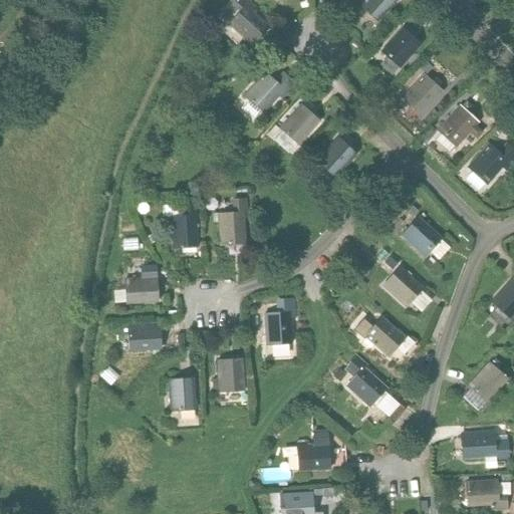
[(239,11),(229,24),(253,45),(269,25),(250,11),(254,8),(245,0),(236,0),(232,4),(239,11)]
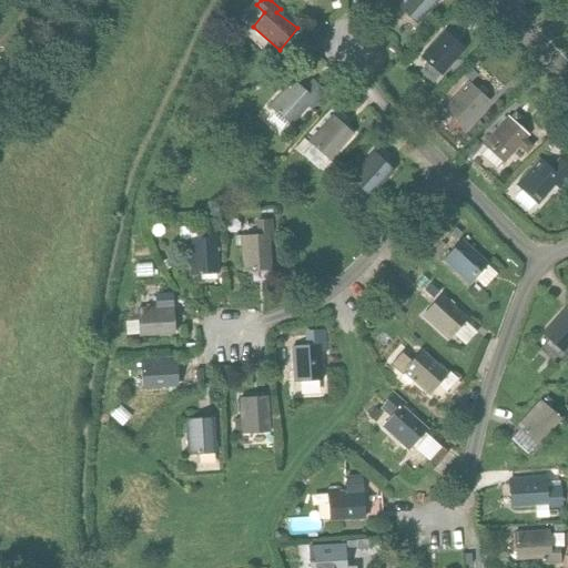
[(402,0),(397,6),(418,23),(439,0),(402,0)]
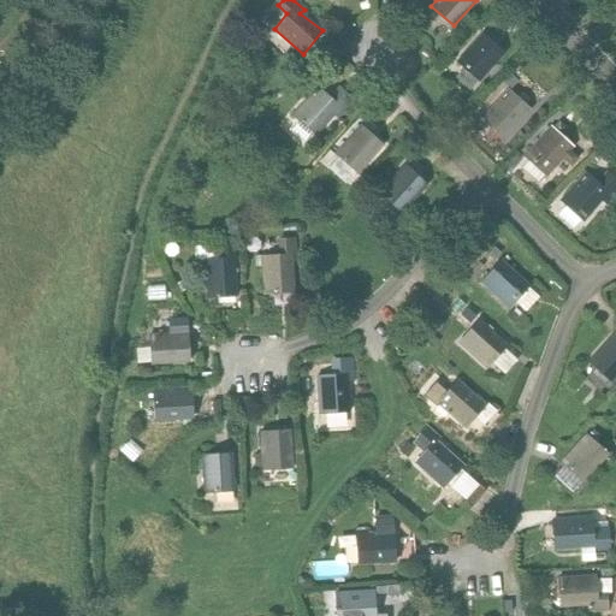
[(505,54),(484,34),(457,63),(480,82),(505,54)]
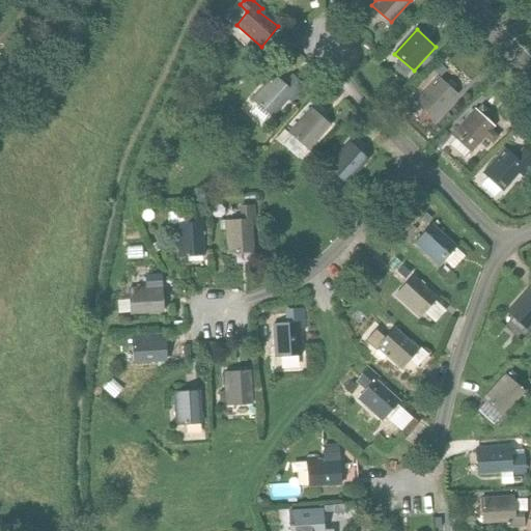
[(295,93),(275,75),(252,99),(272,117),(295,93)]
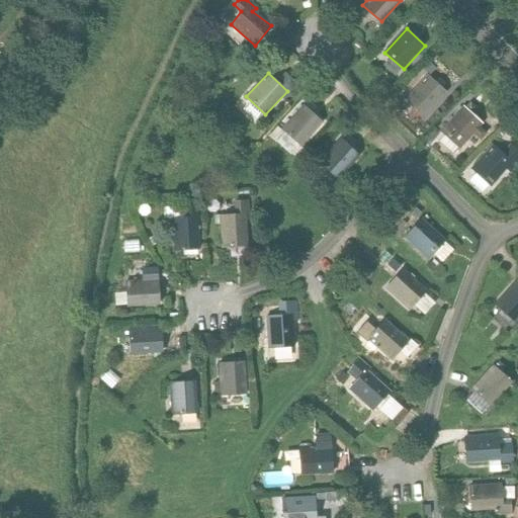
[(429,73),(405,99),(425,117),(449,93),(429,73)]
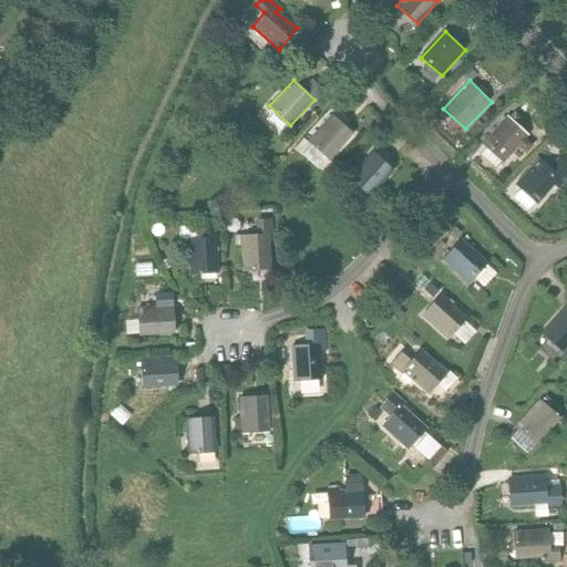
[(332,114),(309,142),(331,161),(354,133),(332,114)]
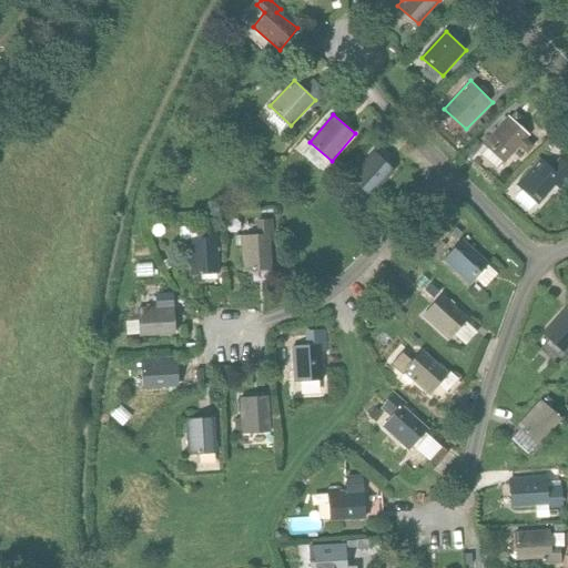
[(509,117),(484,145),(505,164),(530,137),(509,117)]
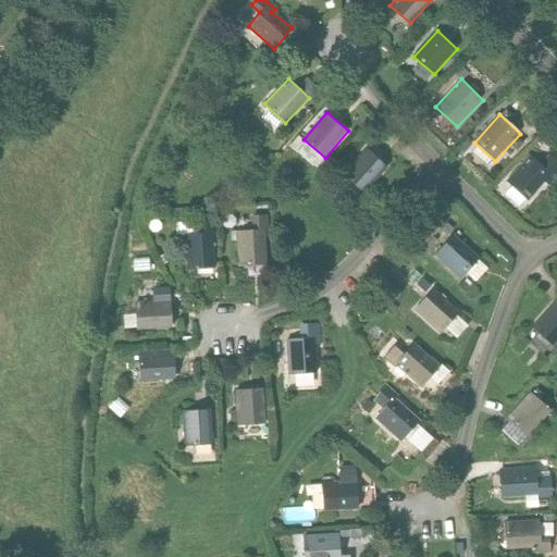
[(364,150),(343,175),(364,194),(386,169),(364,150)]
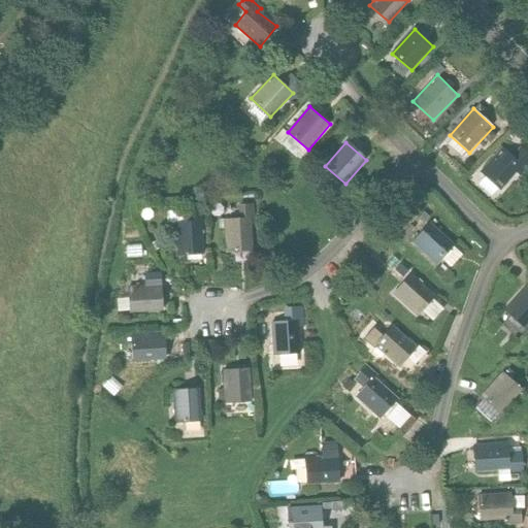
[(503,147),(482,173),(501,190),(516,173),(521,177),(527,168),(527,153),(522,147),(514,156),(503,147)]
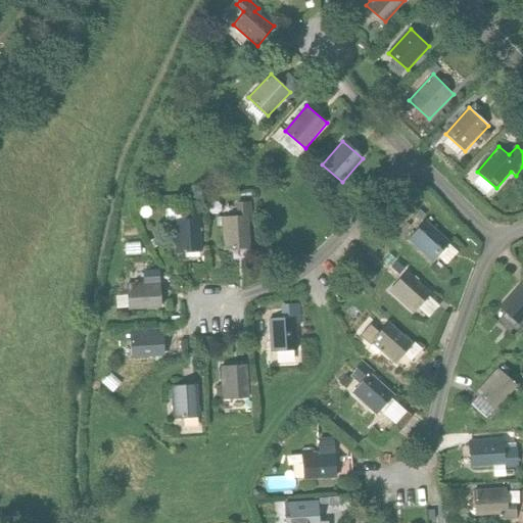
[(252,217),(251,202),(236,203),(237,216),(221,217),(223,252),(250,250),(248,218),(252,217)]
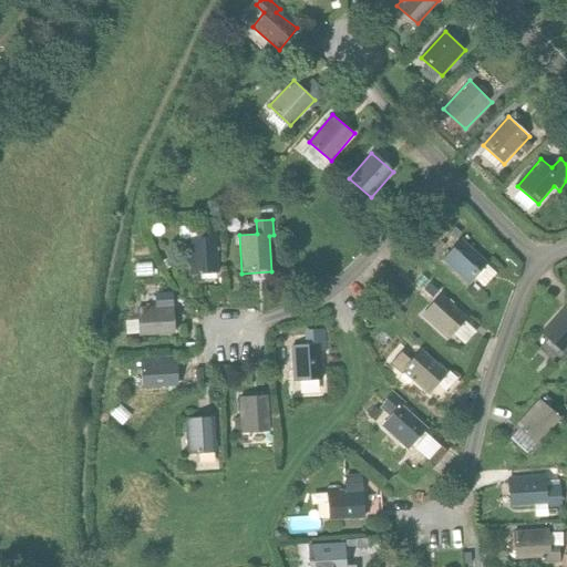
[(220,248),(219,223),(200,224),(200,237),(187,238),(188,275),(219,274),(217,248),(220,248)]
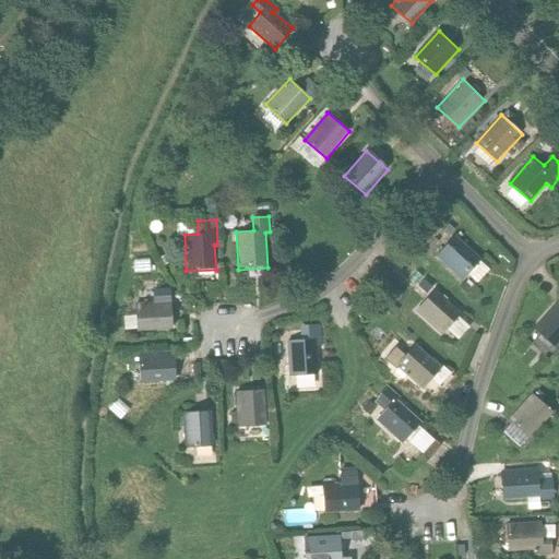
[(482,259),(456,235),(436,258),(461,281),(482,259)]
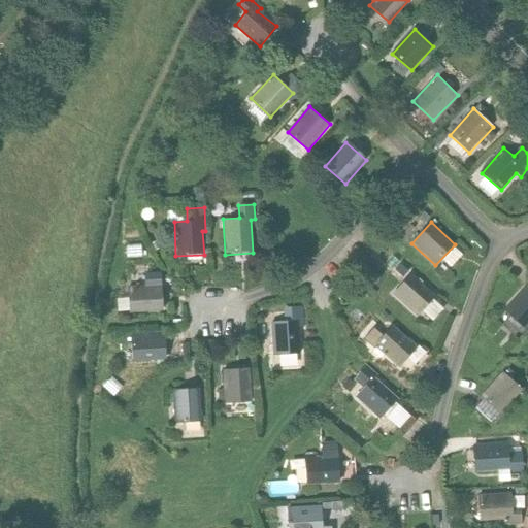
[(437,298),(414,274),(394,294),(418,318),(437,298)]
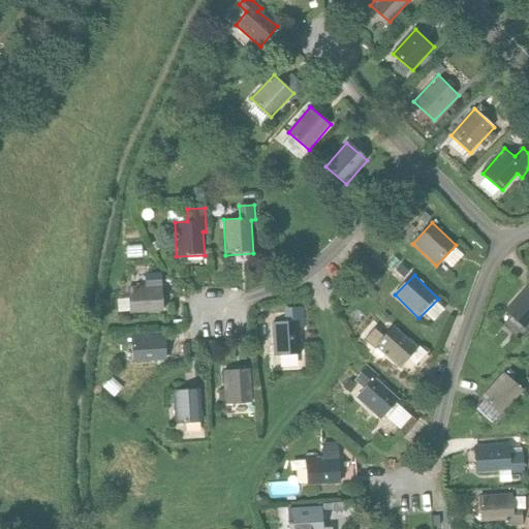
[(163,312),(161,276),(150,277),(150,287),(128,288),(130,314),(163,312)]
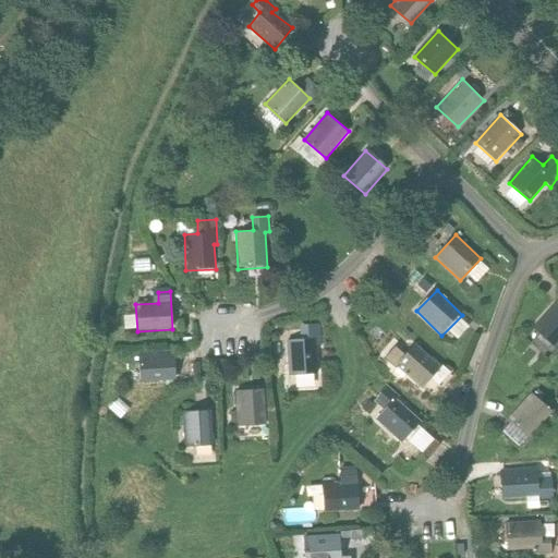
[(557,303),(534,328),(554,348),(557,343),(557,303)]
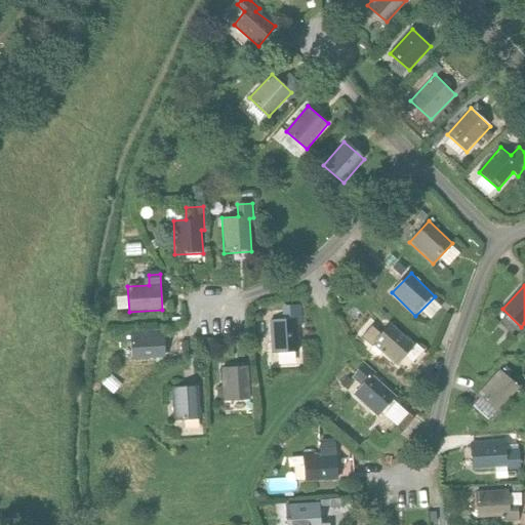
[(282,320),(271,320),(272,354),(298,352),(297,327),(301,327),(300,306),(282,307),(282,320)]
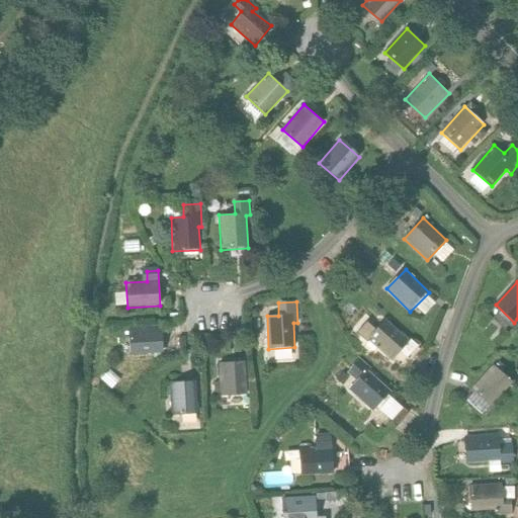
[(410,342),(386,320),(367,340),(390,361),(410,342)]
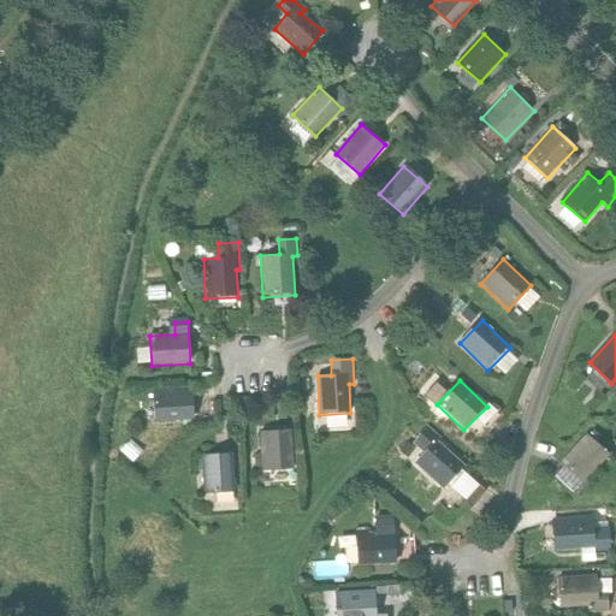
[(194,390),(153,392),(154,424),(195,421),(194,390)]
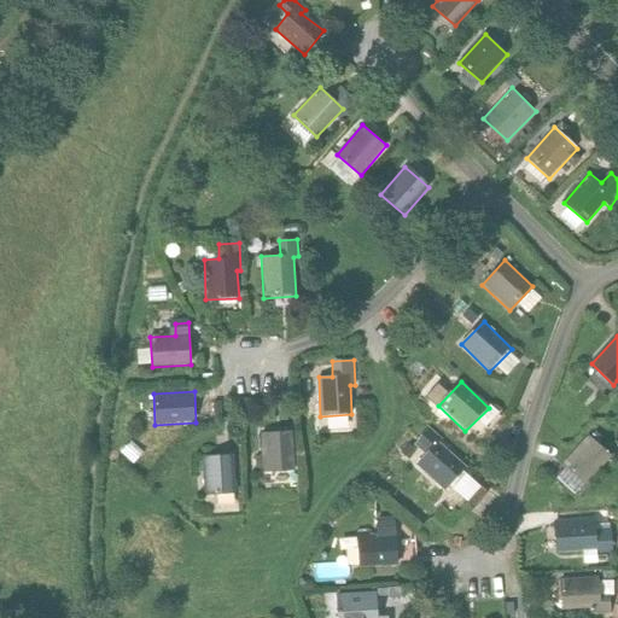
[(441,441),(429,429),(418,441),(431,452),(418,466),(445,493),(467,470),(438,443),(441,441)]
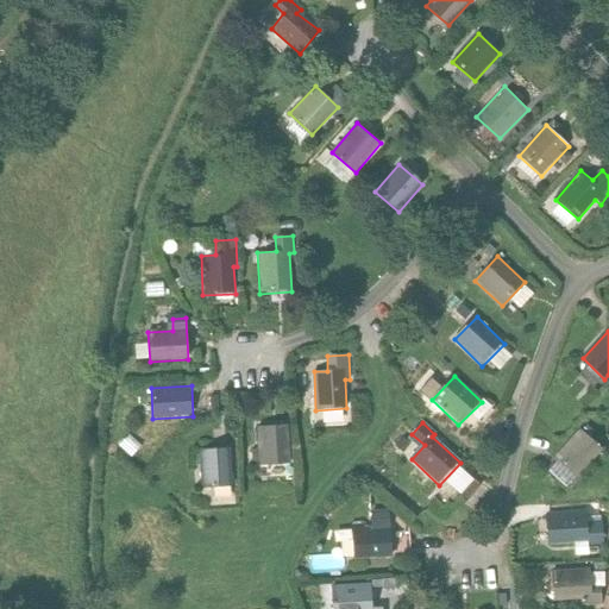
[(288,426),(256,428),(258,466),(290,465),(288,426)]
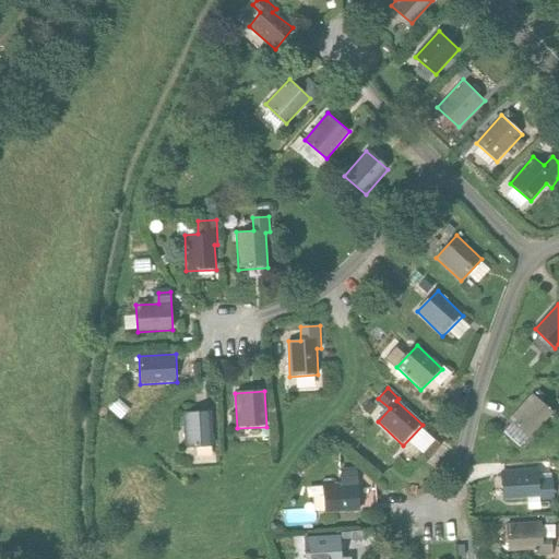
[(535,395),(510,423),(532,440),(556,415),(535,395)]
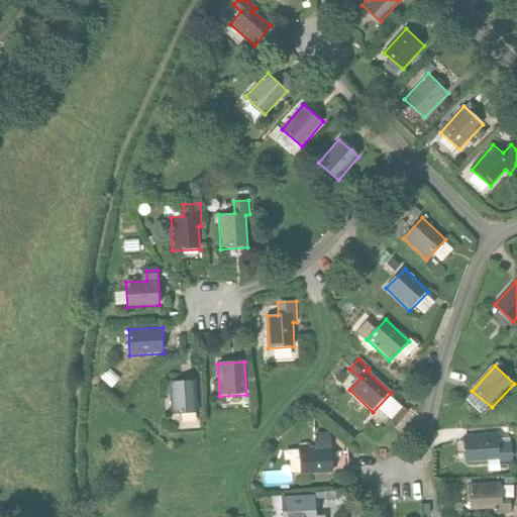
[(196,413),(194,380),(169,382),(171,415),(196,413)]
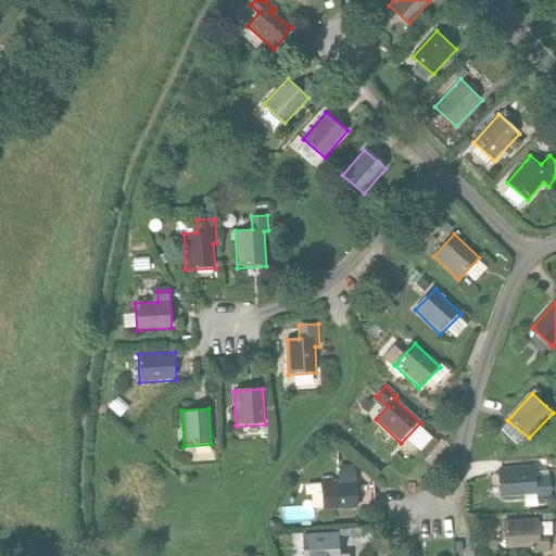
[(409,438),(427,451),(439,436),(422,422),(409,438)]
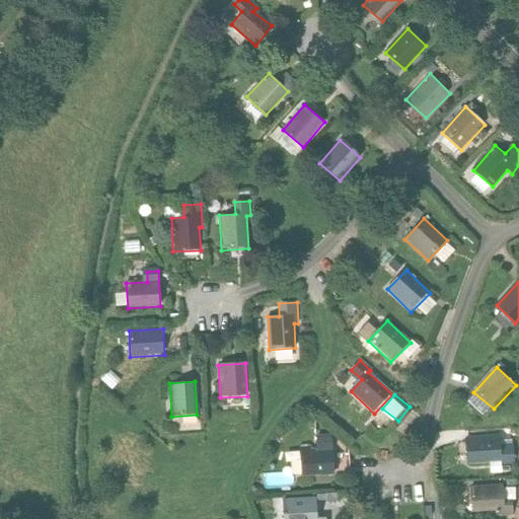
[(301,449),(302,478),(334,477),(331,437),(316,437),(317,448),(301,449)]
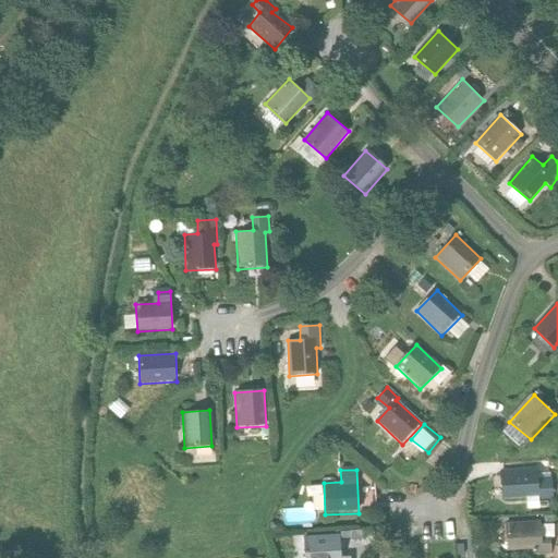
[(540,470),(505,471),(507,499),(531,498),(531,506),(541,505),(540,470)]
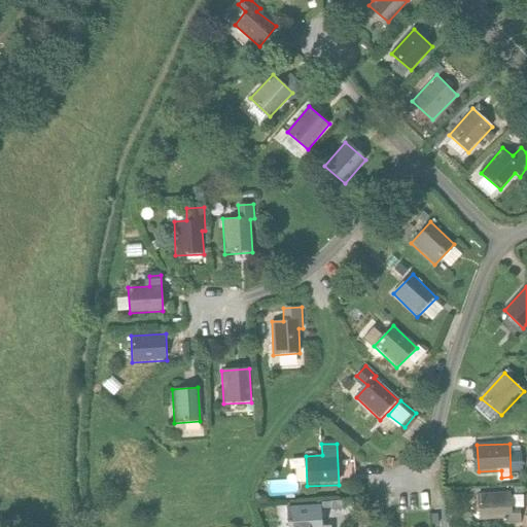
[(512,493),(479,497),(482,523),(504,520),(504,526),(514,526),(523,526),(521,510),(514,511),(512,493)]
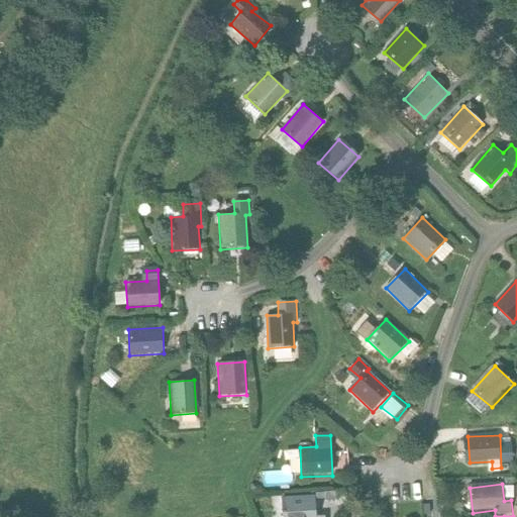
[(315,516),(315,498),(282,500),(282,516),(315,516)]
